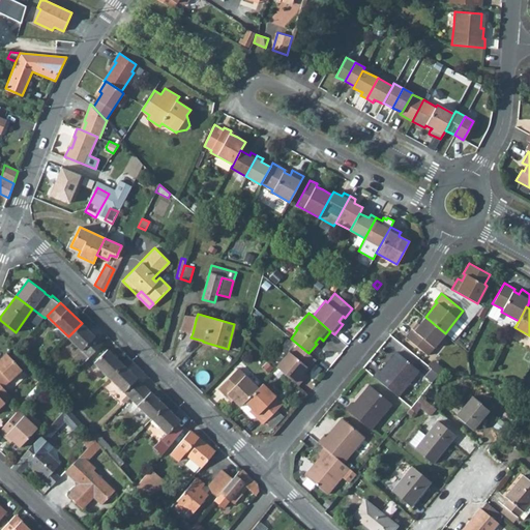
[(193,333),(196,320),(184,317),(181,330),(193,333)]
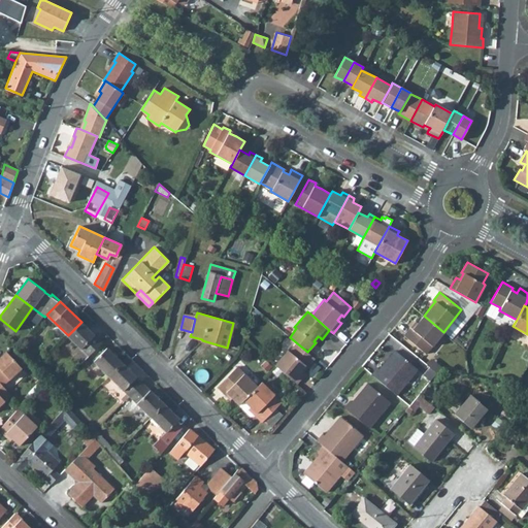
[(425,354),(443,332),(424,316),(418,323),(413,329),(410,327),(403,335),(425,354)]
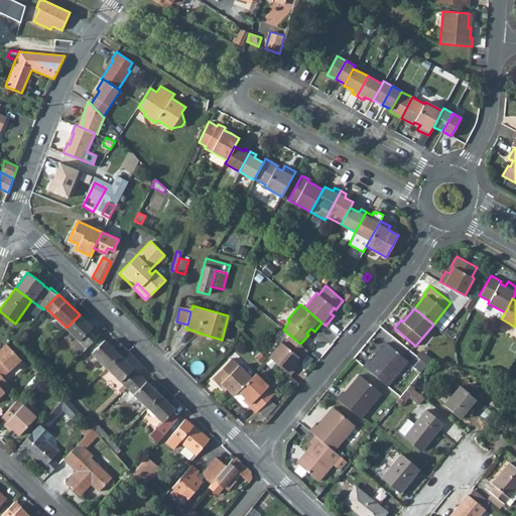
[(80,314),(67,328),(80,342),(87,348),(99,335),(80,314)]
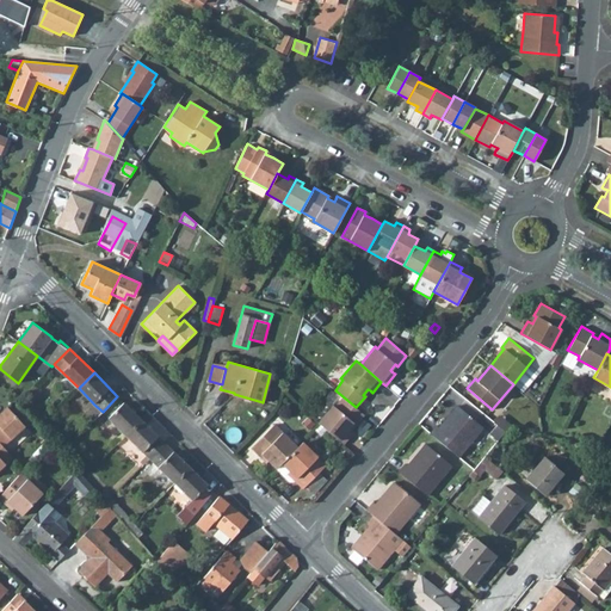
[(344,443),(353,432),(351,430),(349,429),(353,423),(356,425),(364,414),(356,407),(343,396),(334,406),(333,405),(318,423),(320,424),(344,443)]
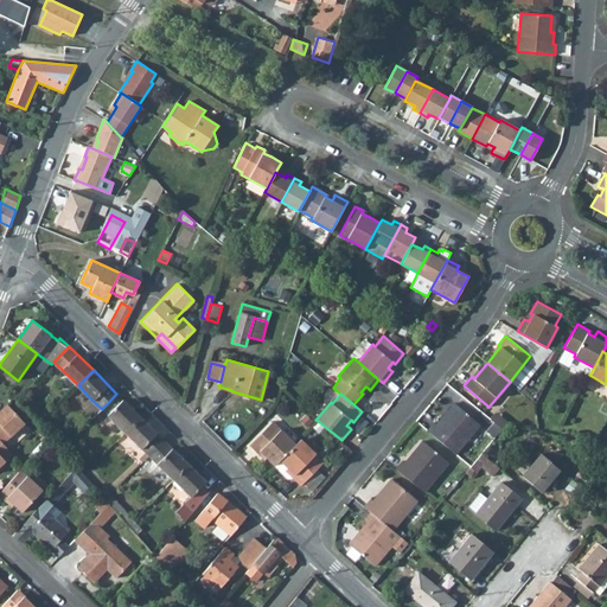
[(123,400),(108,415),(126,433),(140,417),(123,400)]
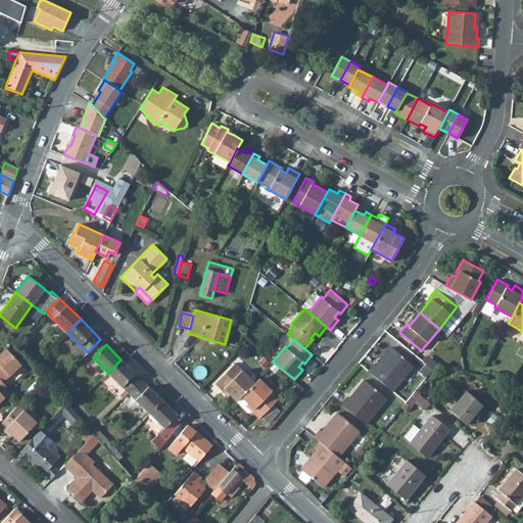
[(81,346),(73,353),(80,360),(88,352),(81,346)]
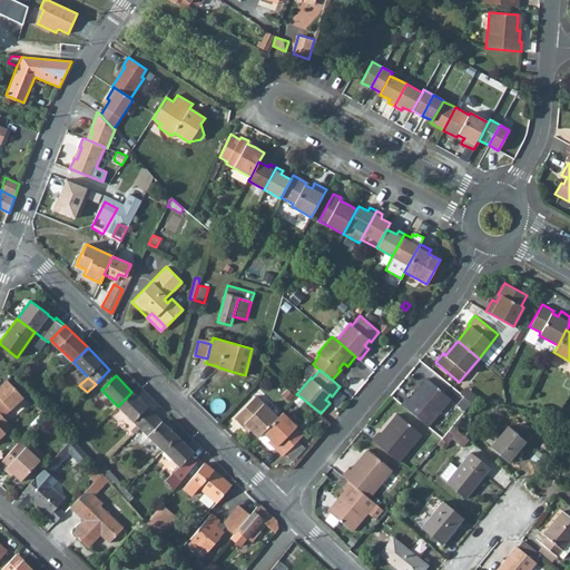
[(429,380),(426,377),(416,390),(419,392),(429,380)]
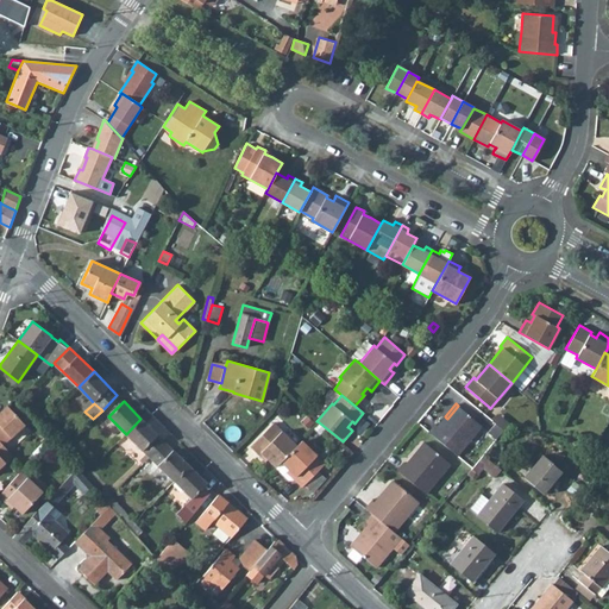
[(0,440),(2,444),(25,424),(7,406),(0,412),(0,440)]
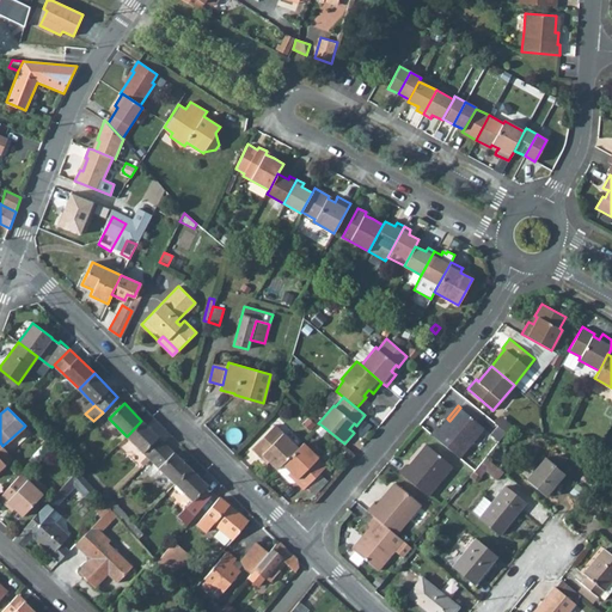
[(459,458),(484,428),(460,408),(450,421),(447,418),(439,428),(436,426),(430,434),(459,458)]
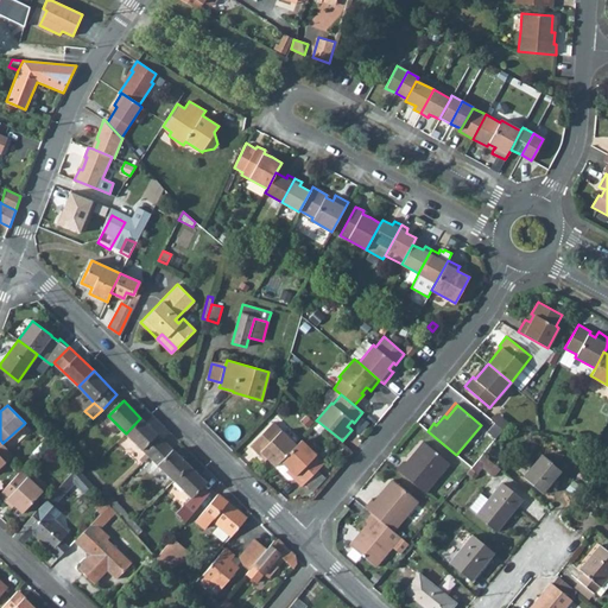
[(494,423),(502,430),(507,423),(496,413),(491,419),(494,423)]
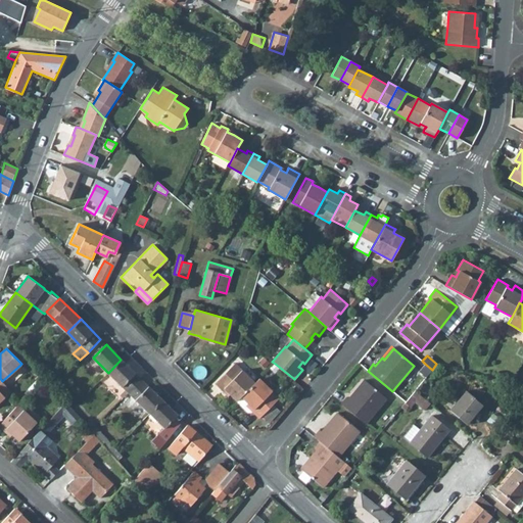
[(121,360),(108,373),(128,392),(141,379),(121,360)]
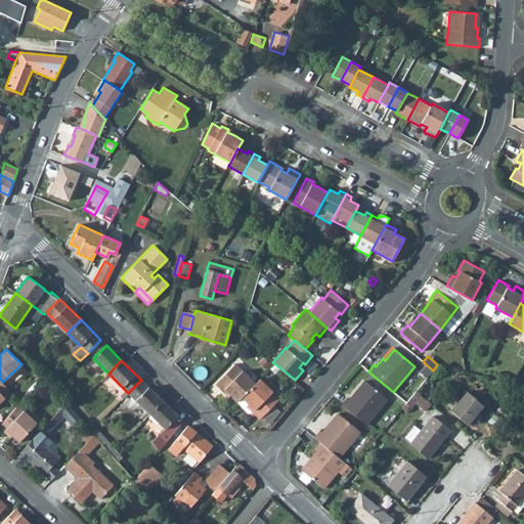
[(234,363),(215,384),(222,391),(224,389),(230,394),(236,401),(242,397),(255,383),(234,363)]
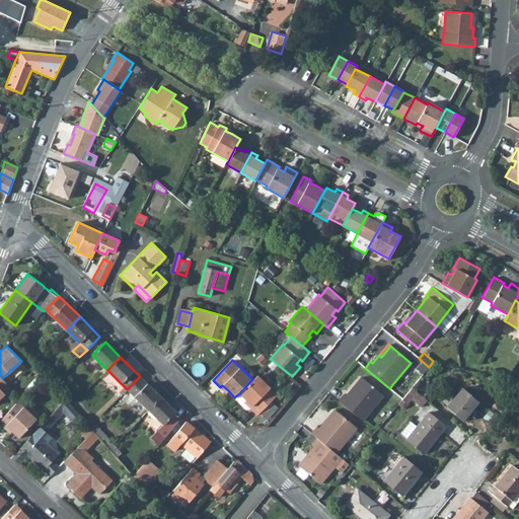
[(422,361),(417,367),(424,373),(429,367),(422,361)]
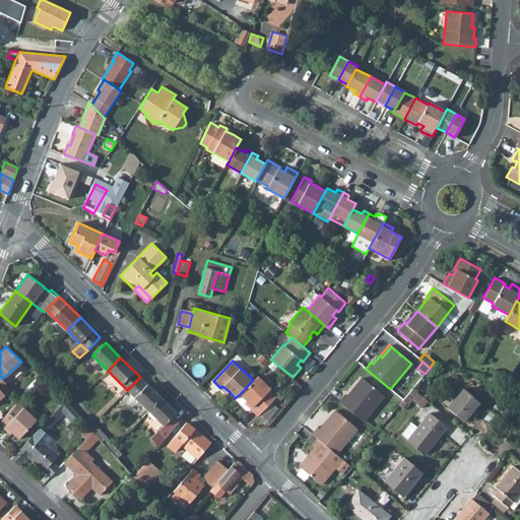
[(0,398),(11,388),(2,379),(0,376),(0,398)]
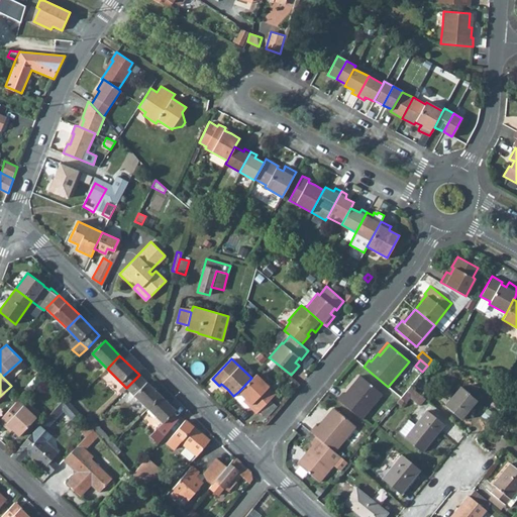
[(251,378),(238,392),(244,398),(250,404),(248,406),(255,413),(276,393),(255,374),(251,378)]
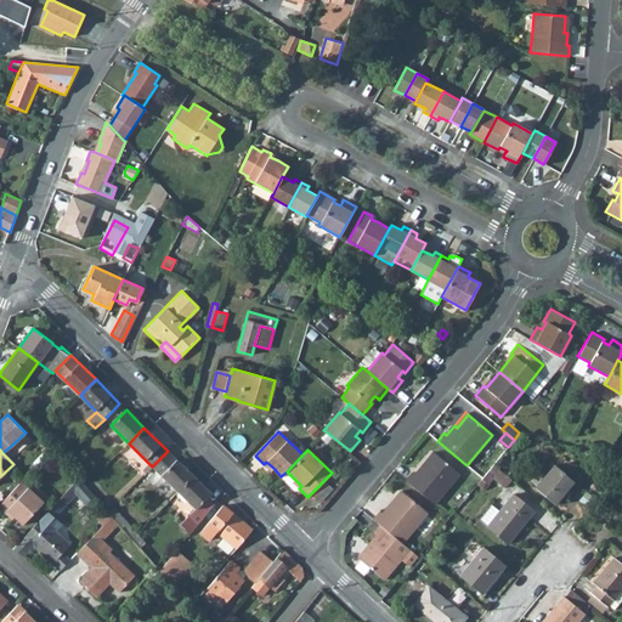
[(168,451),(152,467),(176,492),(177,492),(192,476),(168,451)]
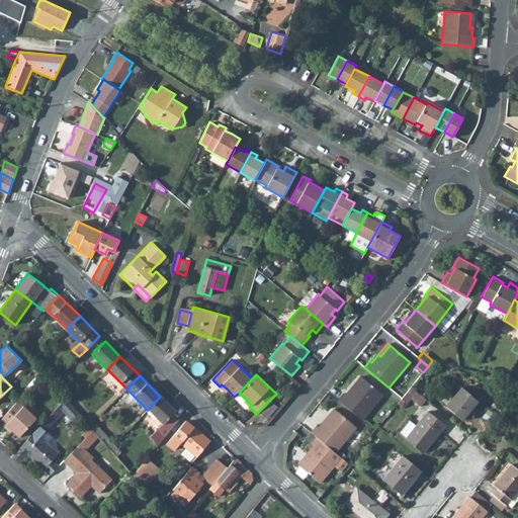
[(363,377),(360,375),(351,386),(354,389),(363,377)]
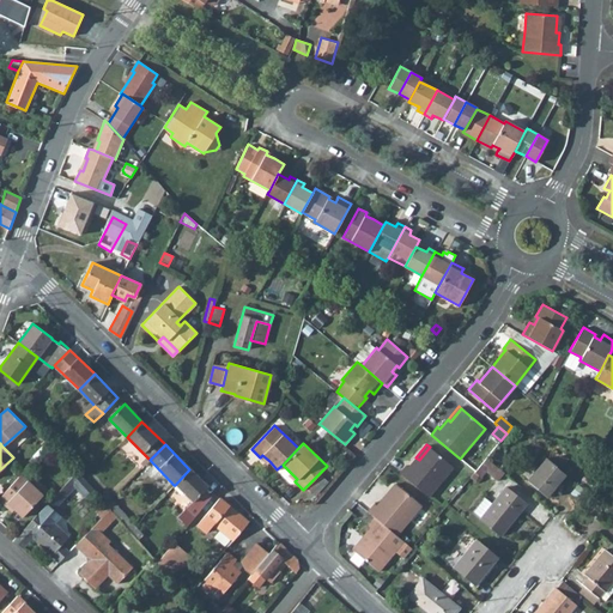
[(429,497),(454,467),(430,447),(419,460),(416,457),(408,467),(406,465),(399,473),(429,497)]
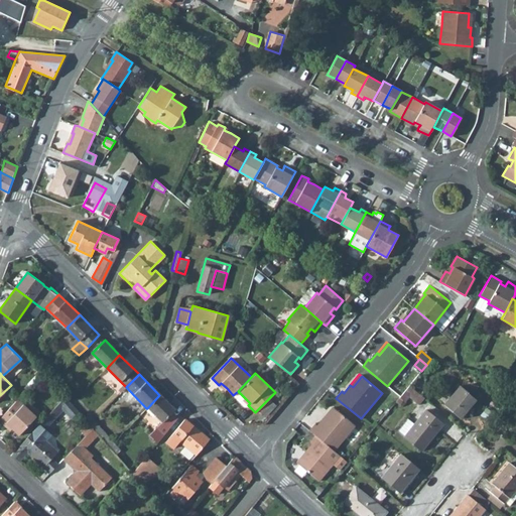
[(404,401),(409,395),(419,404),(424,397),(409,385),(399,396),(399,397),(404,401)]
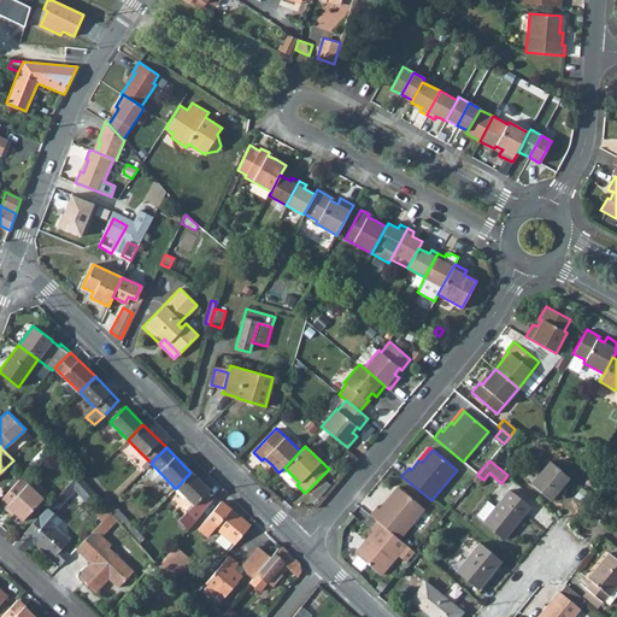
[(550,499),(568,477),(548,462),(530,483),(550,499)]
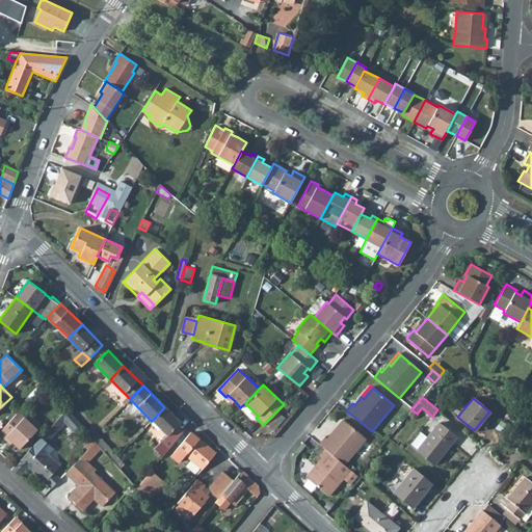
[(164,407),(152,421),(166,435),(160,442),(162,442),(168,448),(183,431),(180,432),(176,427),(182,422),(181,421),(180,420),(178,419),(177,419),(176,418),(175,418),(164,407)]
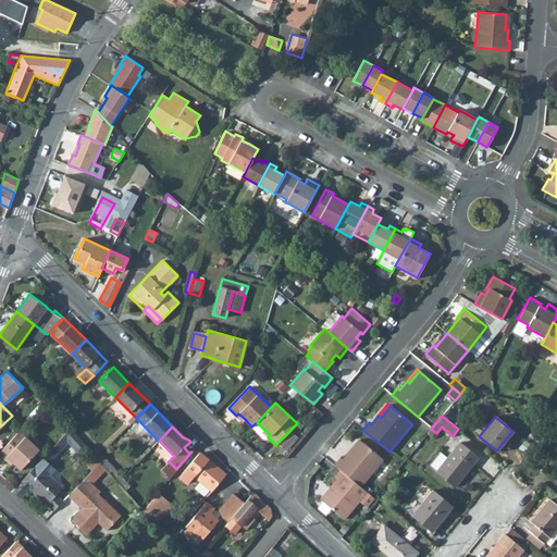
[(71,428),(57,442),(63,448),(70,442),(77,450),(85,444),(77,435),(71,428)]
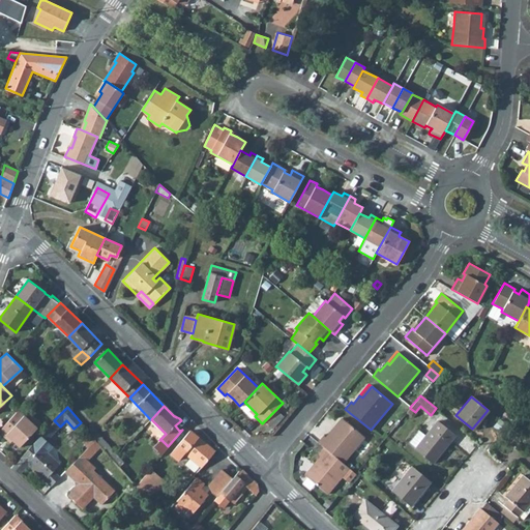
[(18,410),(0,429),(0,432),(4,436),(6,435),(12,440),(20,446),(37,428),(18,410)]
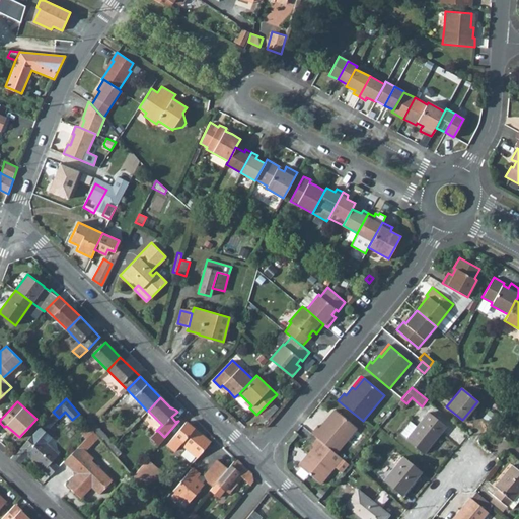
[(337,411),(334,410),(324,420),(327,422),(337,411)]
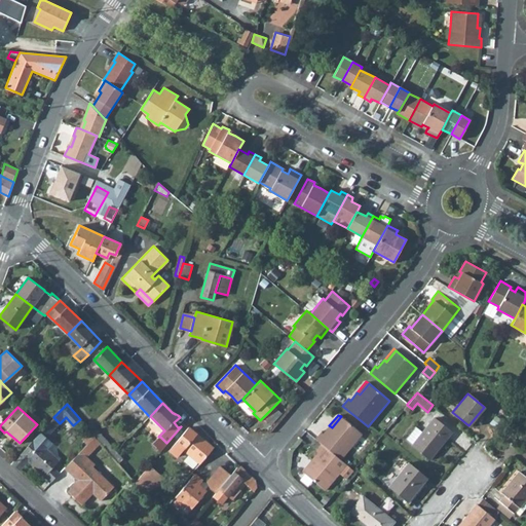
[(340,459),(362,434),(341,416),(332,427),(329,425),(323,434),(321,431),(315,439),(321,444),(340,459)]
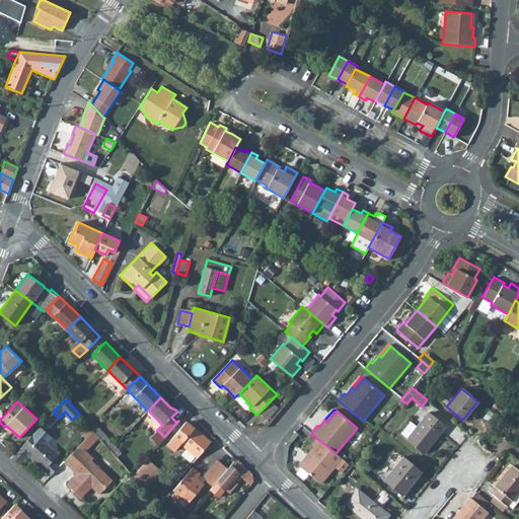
[(423,453),(445,426),(428,412),(416,426),(406,438),(405,439),(423,453)]
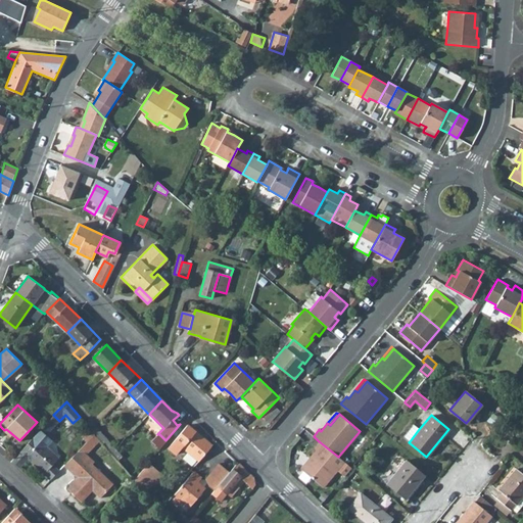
[(89,420),(85,424),(89,428),(90,430),(94,426),(89,420)]
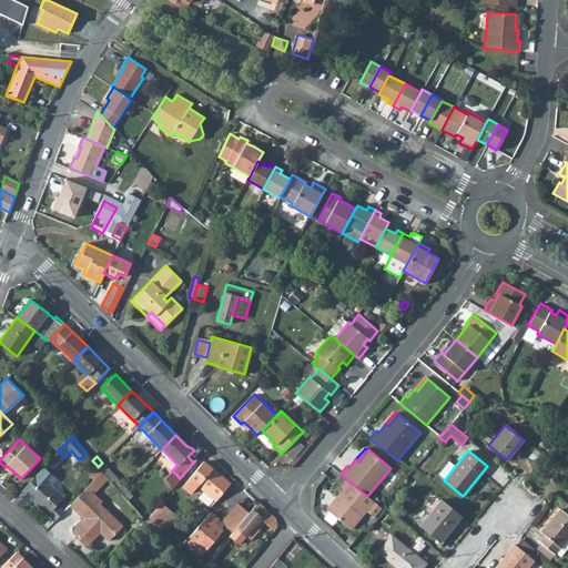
[(215,500),(230,484),(203,460),(182,486),(190,493),(196,484),(209,495),(215,500)]
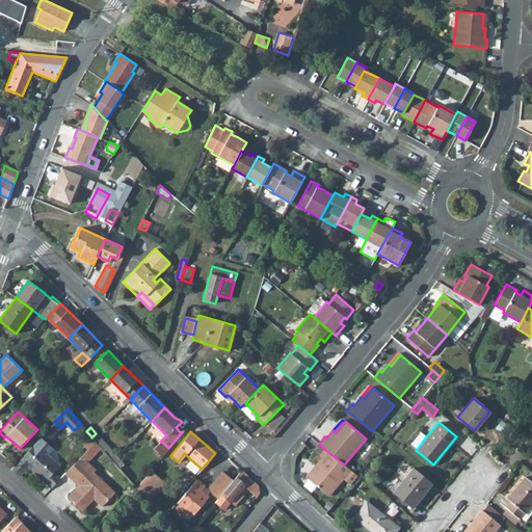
[(420,431),(409,443),(417,449),(426,436),(420,431)]
